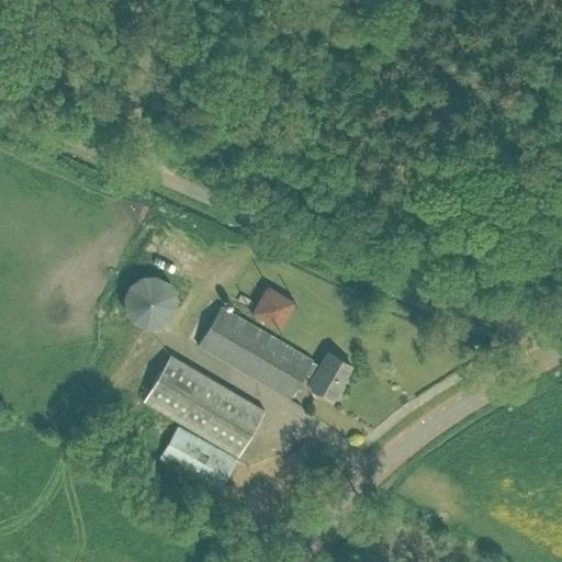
[(132,280),(128,283),(126,287),(123,296),(123,306),(124,312),(126,316),(130,319),(135,324),(139,326),(144,327),(148,328),(154,328),(157,327),(163,325),(170,318),(172,315),(175,311),(177,305),(176,295),(173,290),(170,285),(167,281),(164,278),(158,276),(153,274),(147,274),(142,276),(136,277),(132,280)]
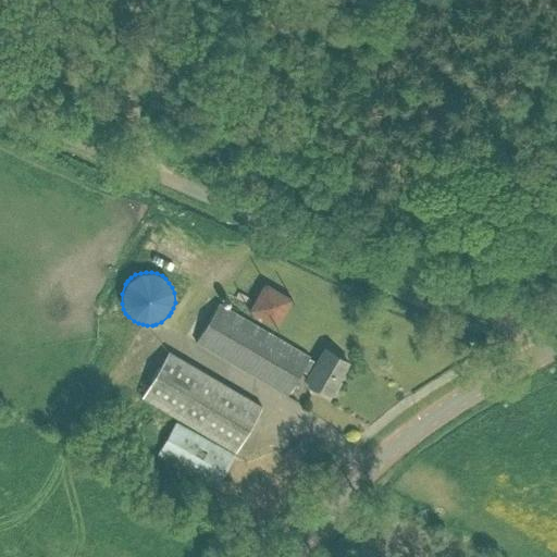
[(258,273),(243,304),(271,319),(286,287),(258,273)]
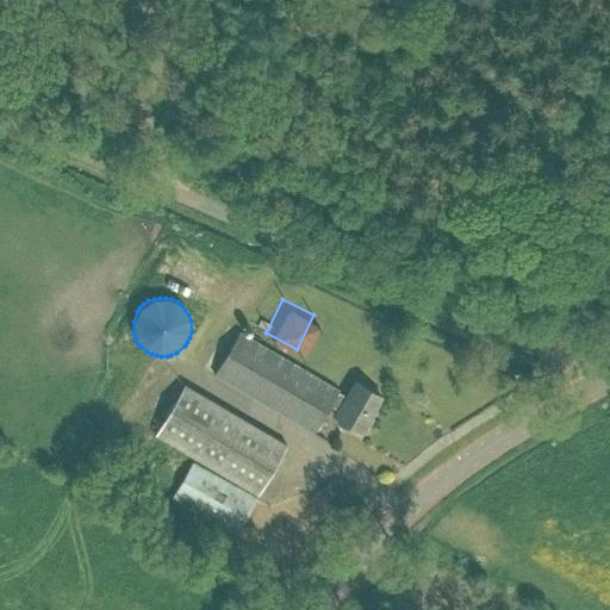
[(213,375),(315,433),(330,406),(338,410),(334,417),(361,433),(381,398),(354,383),(346,397),(337,392),(338,390),(238,332),(213,375)]
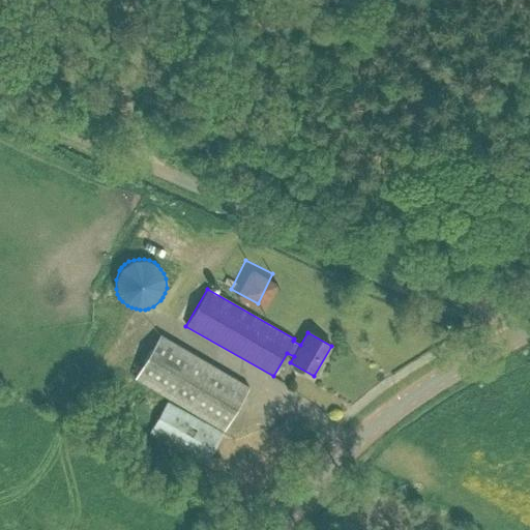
[(223,430),(248,386),(159,333),(134,377),(223,430)]
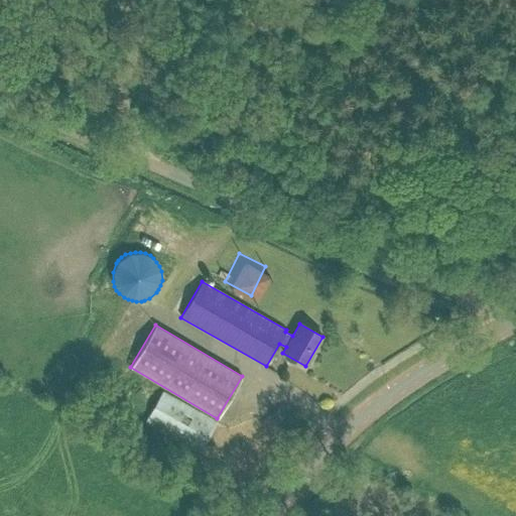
[(162,391),(145,420),(199,450),(216,421),(162,391)]
